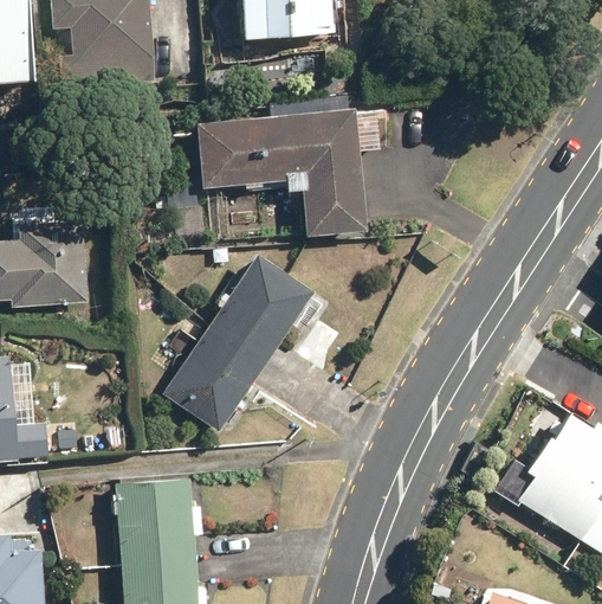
[(32,0),(0,0),(0,90),(39,89),(32,0)]
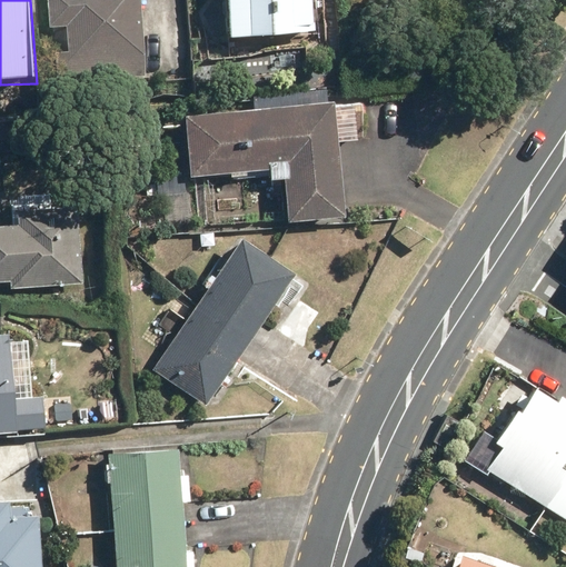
[(142,0),(50,0),(52,27),(69,26),(71,53),(59,55),(62,82),(150,75),(142,0)]
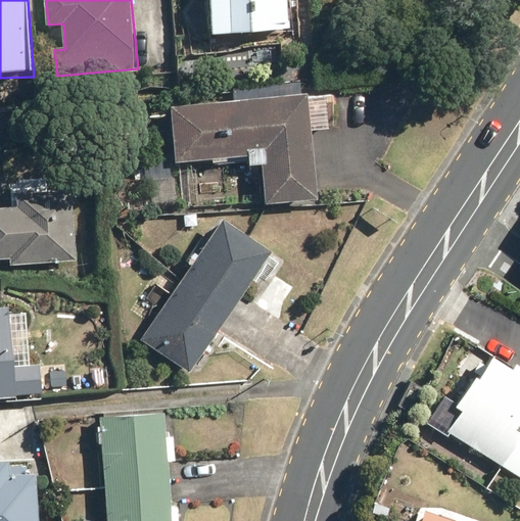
[(205,0),(209,35),(290,29),(287,0),(205,0)]
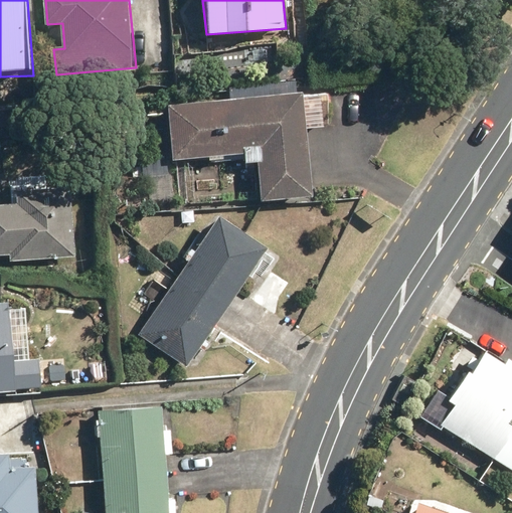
[(301,92),(165,105),(170,160),(254,153),(260,203),(311,198),(301,92)]
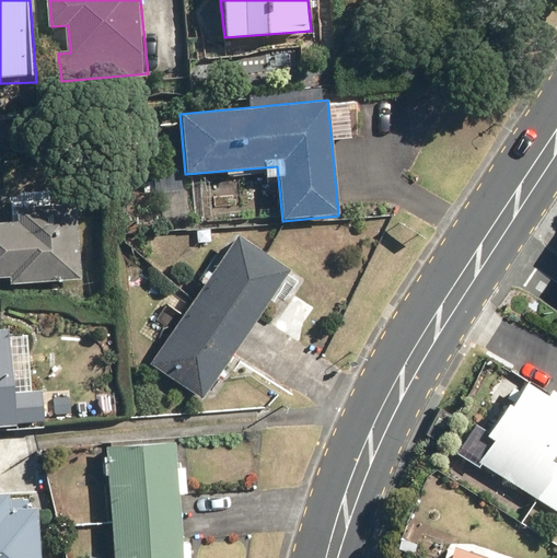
[(18,207),(19,221),(0,222),(0,278),(12,278),(12,283),(82,279),(77,204),(18,207)]
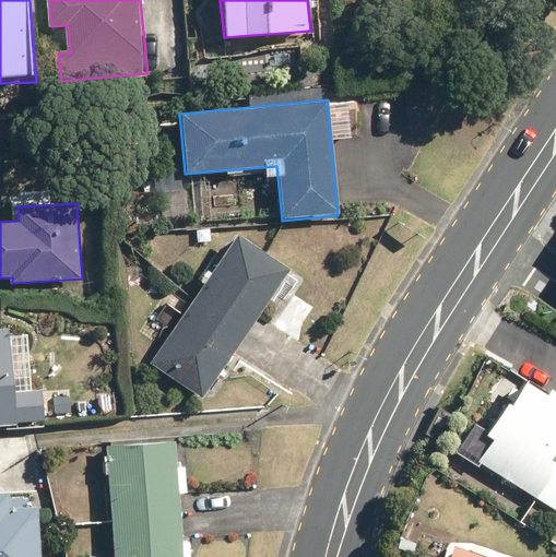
[(291,269),(237,233),(149,363),(202,398),(291,269)]
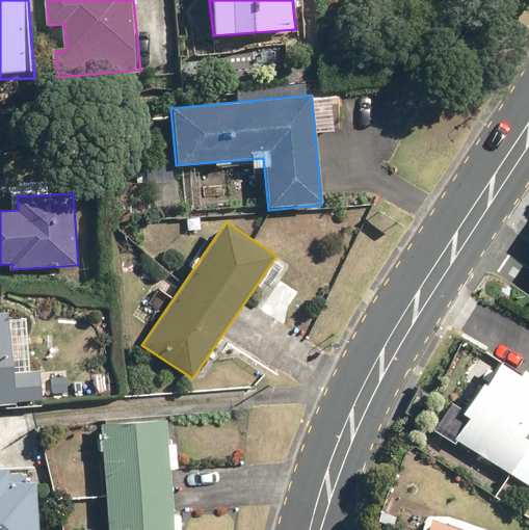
[(8,313),(0,313),(0,403),(42,400),(38,372),(28,373),(23,318),(9,319),(8,313)]
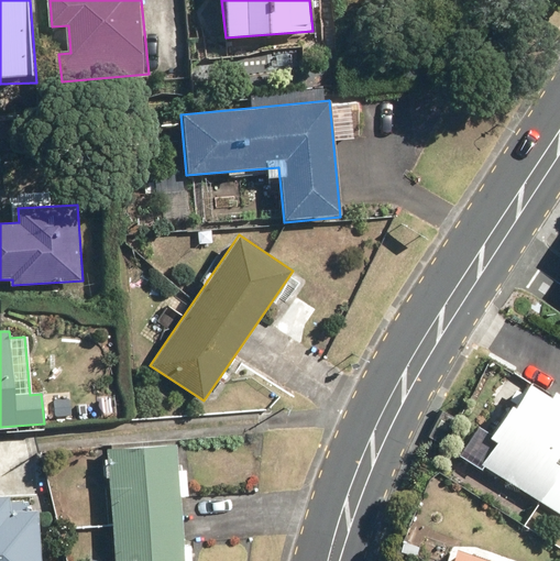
[(559,392),(536,375),(480,457),(559,512),(559,392)]
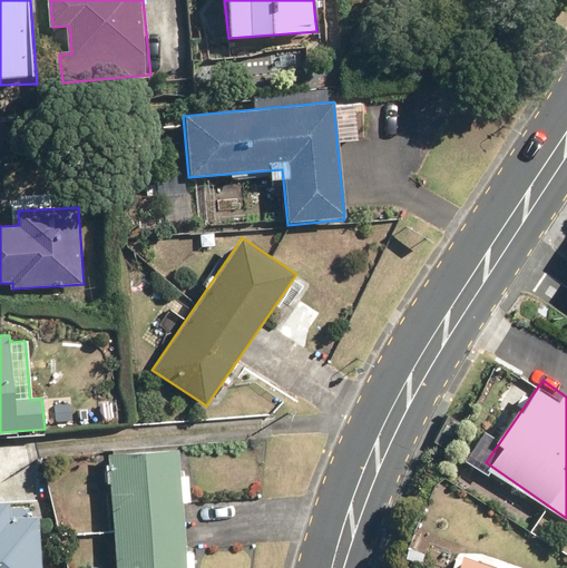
[(186,567),(178,451),(109,456),(117,567),(186,567)]
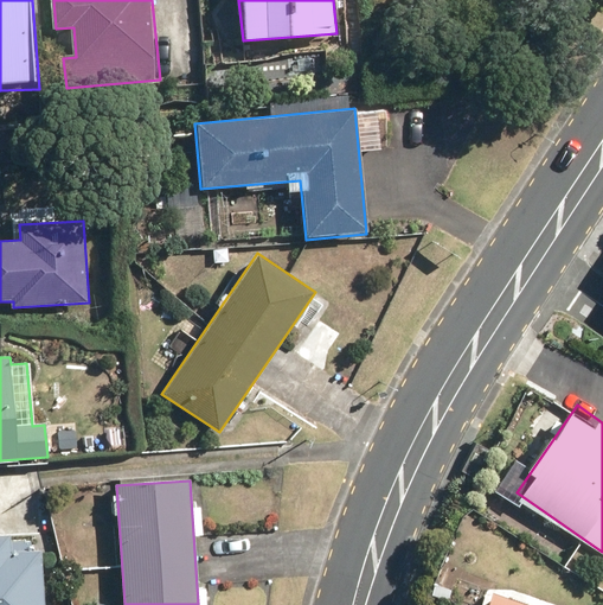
[(0,535),(0,604),(44,604),(40,551),(12,553),(11,535),(0,535)]
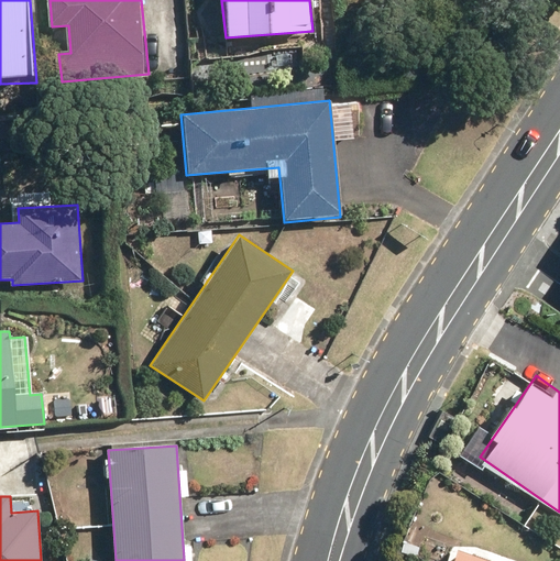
[(483,560),(457,551),(452,560),(483,560)]
